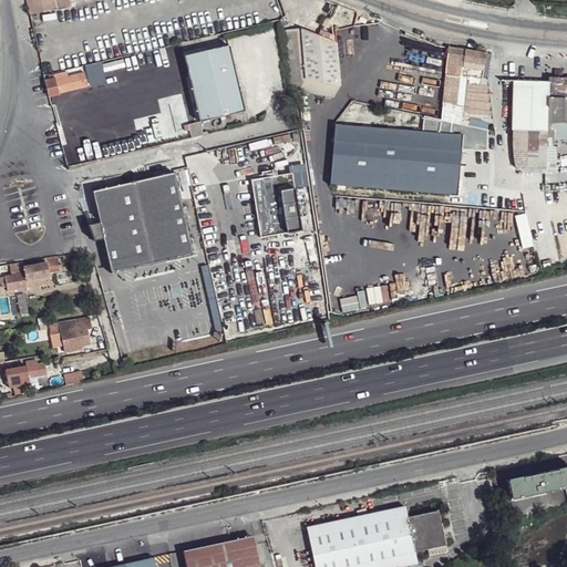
[(27,0),(30,17),(71,8),(69,0),(27,0)]
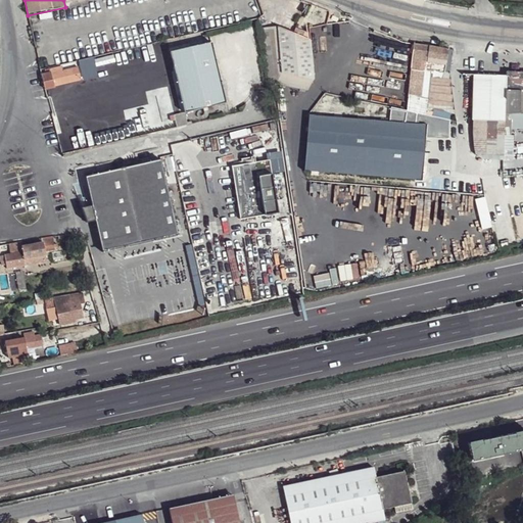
[(268,27),(276,82),(307,89),(314,80),(310,40),(277,27),(268,27)]
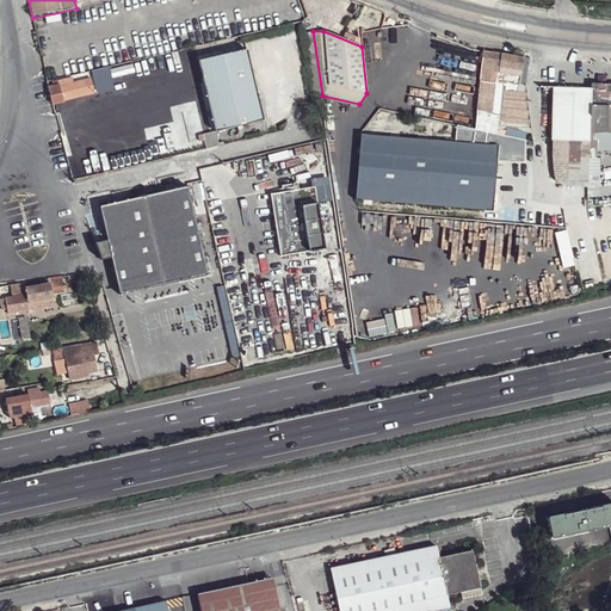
[(198,61),(215,131),(264,121),(247,49),(198,61)]
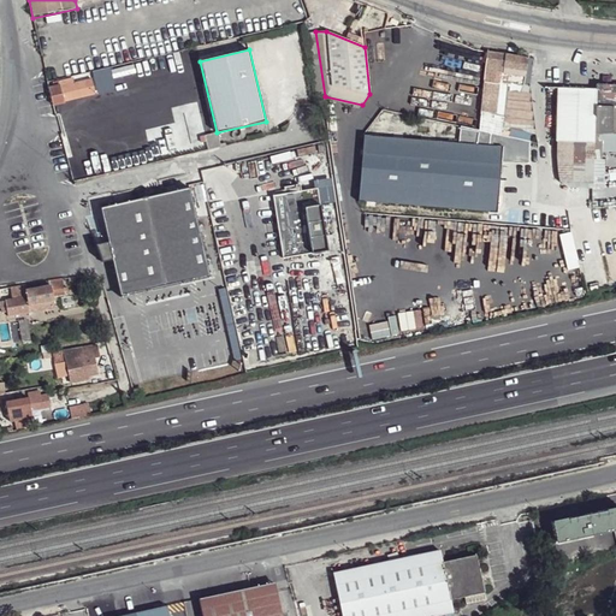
[(478,51),(477,63),(486,64),(489,52),(478,51)]
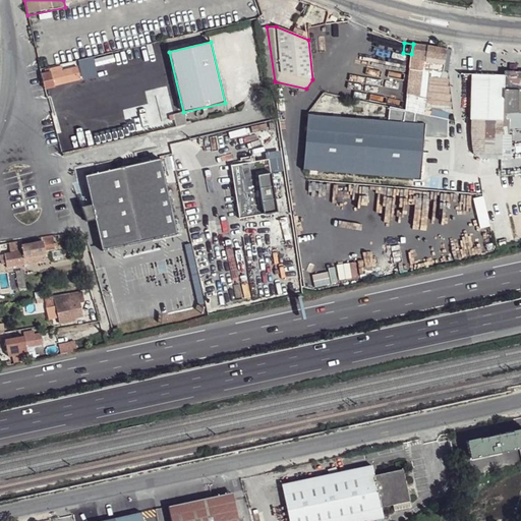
[(413,44),(411,54),(409,66),(443,70),(448,48),(413,44)]
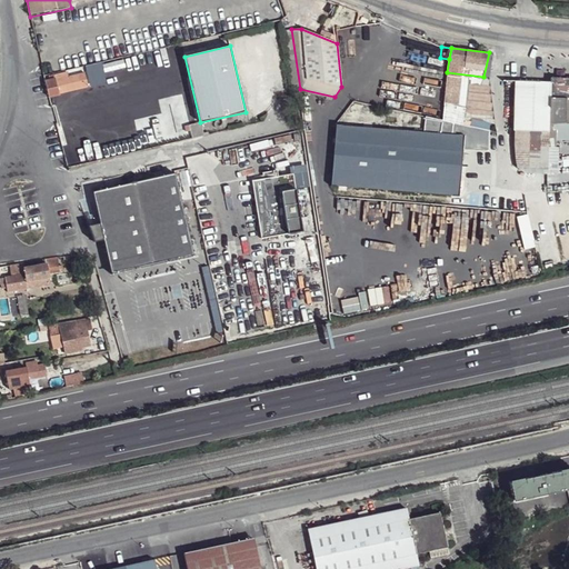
[(95,71),(85,73),(88,86),(98,83),(95,71)]
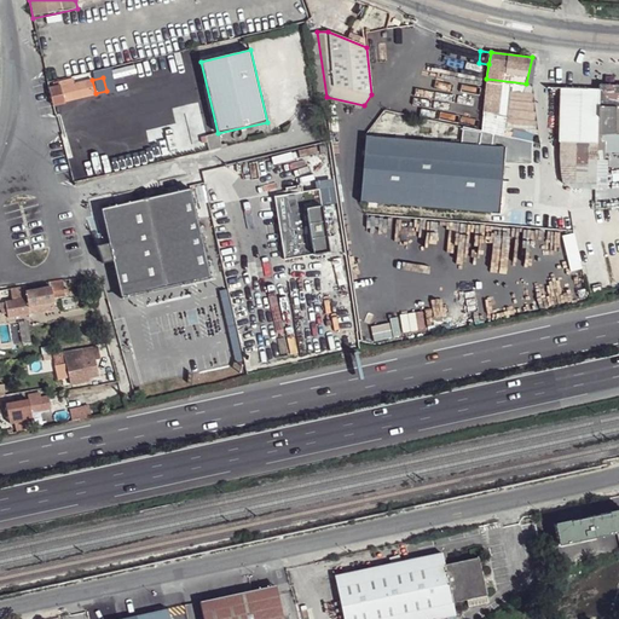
[(48,87),(53,106),(64,104),(64,102),(96,94),(96,93),(92,80),(63,86),(62,81),(53,82),(55,86),(48,87)]
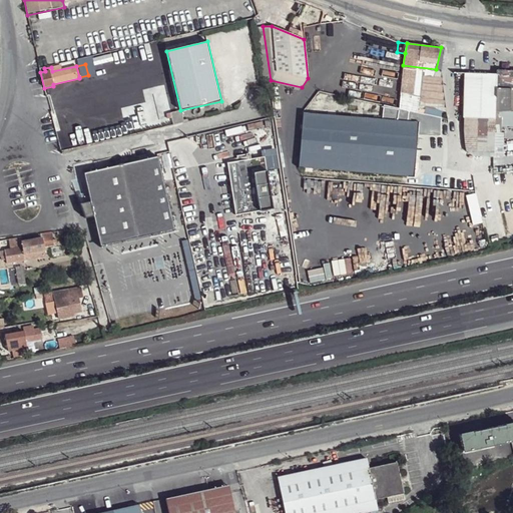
[(401,88),(399,108),(424,114),(426,108),(422,107),(422,105),(419,104),(421,96),(414,94),(416,68),(403,67),(402,72),(401,88)]
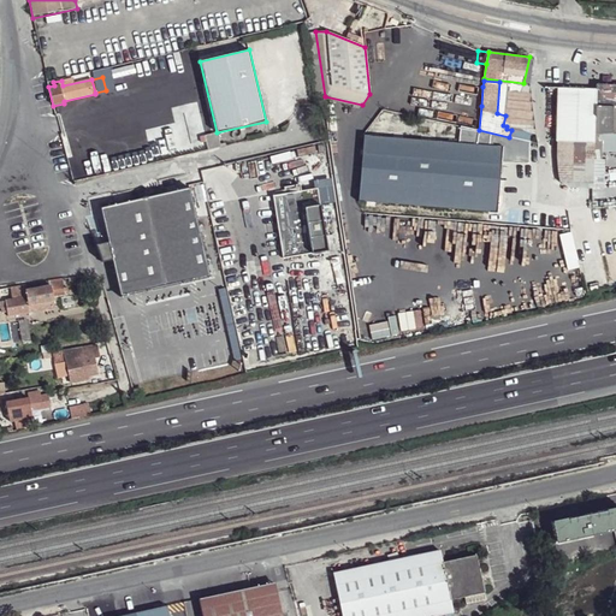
[(474,86),(473,106),(481,106),(483,87),(474,86)]
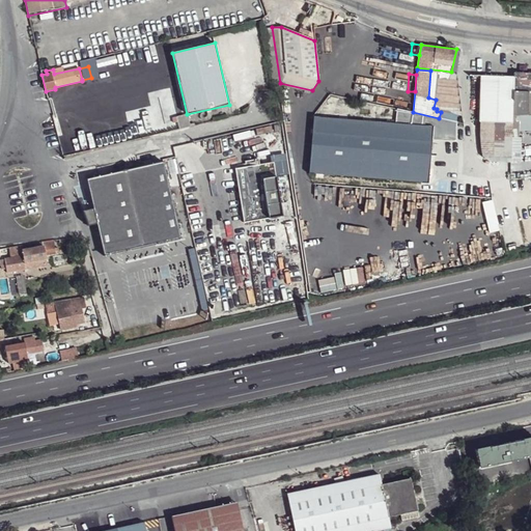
[(481,76),(482,155),(484,158),(488,161),(510,162),(510,138),(519,137),(520,121),(516,121),(516,116),(530,115),(530,74),(513,74),(513,77),(481,76)]
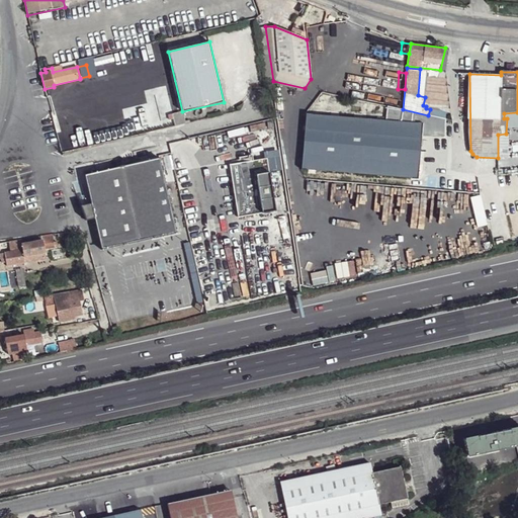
[(383,75),(383,96),(394,97),(395,75),(383,75)]
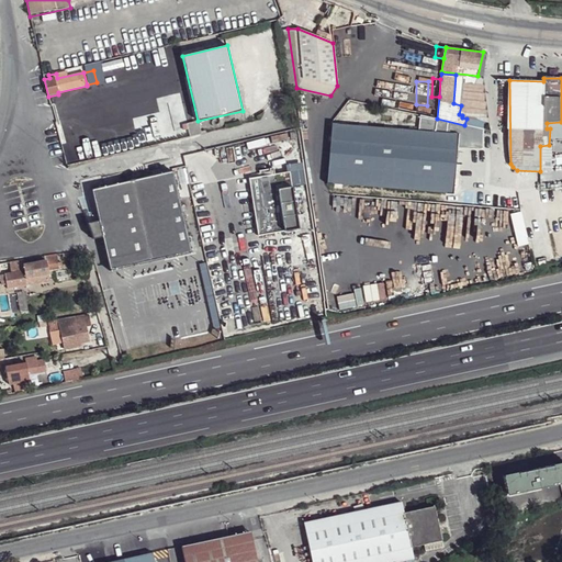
[(332,124),(327,183),(453,193),(457,147),(481,148),(483,130),(464,125),(437,119),(420,115),(418,132),(332,124)]
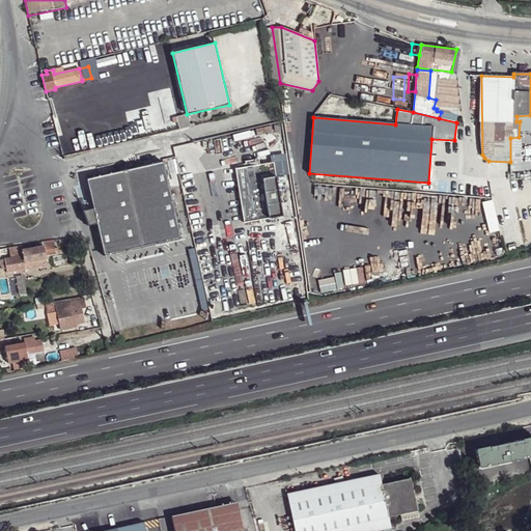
[(87,179),(93,208),(83,212),(88,225),(96,224),(104,255),(180,239),(163,163),(87,179)]
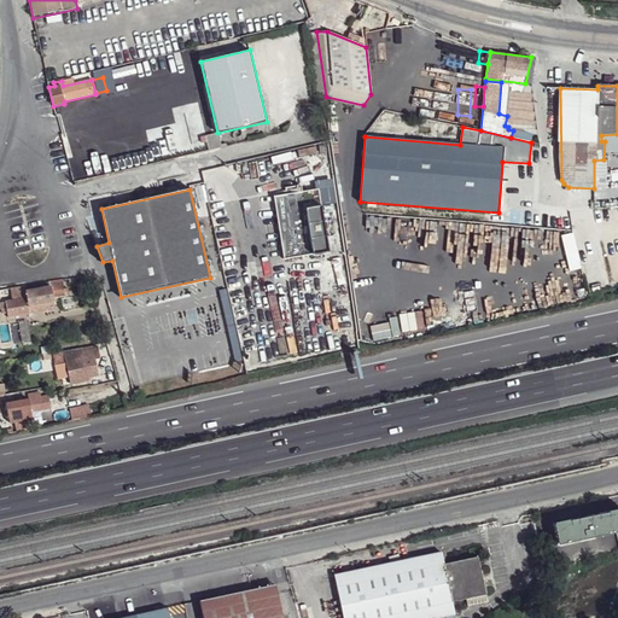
[(274,196),(284,258),(313,255),(328,251),(319,190),(274,196)]
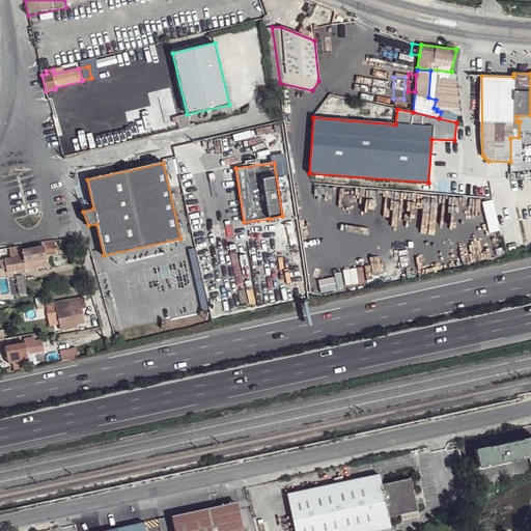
[(21,247),(22,256),(14,257),(4,259),(5,263),(2,263),(3,270),(6,270),(7,273),(26,270),(25,263),(47,260),(46,252),(51,251),(56,250),(55,241),(51,242),(21,247)]
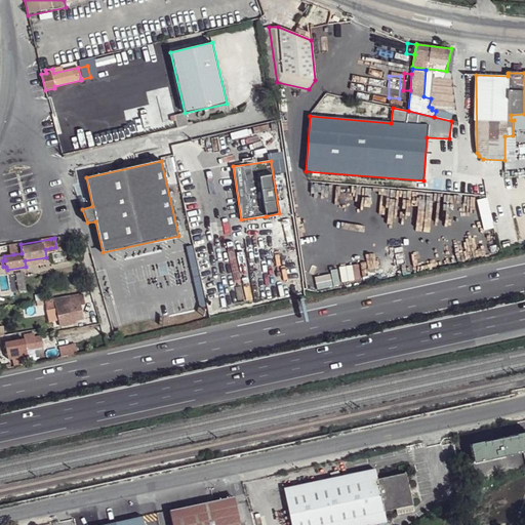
[(15,245),(11,245),(13,254),(22,253),(21,244),(15,245)]
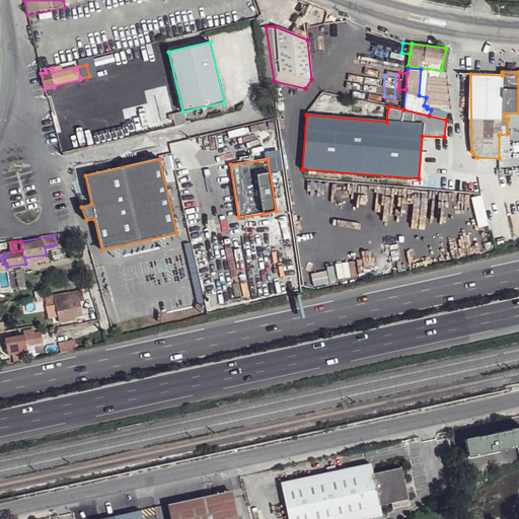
[(46,254),(24,257),(25,264),(47,261),(46,254)]
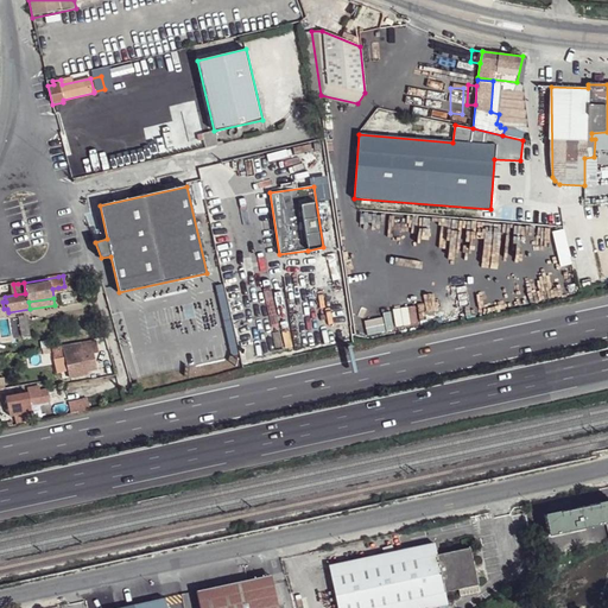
[(63,347),(73,379),(88,374),(88,371),(97,368),(93,353),(89,342),(63,347)]
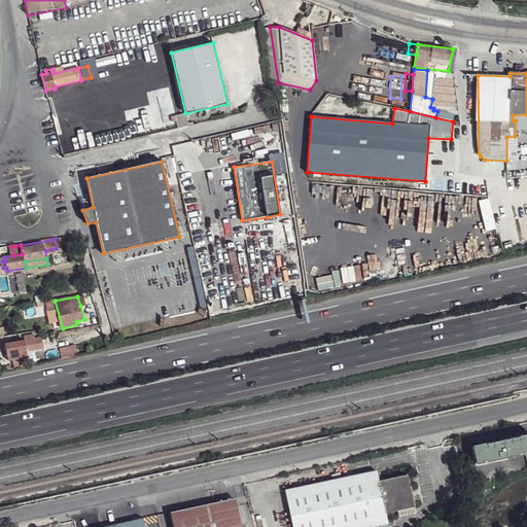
[(88,304),(80,306),(84,319),(91,318),(88,304)]
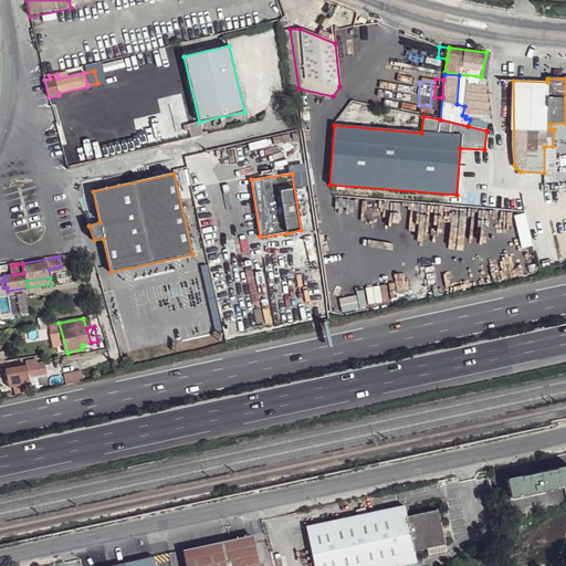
[(4,369),(8,381),(37,377),(46,375),(45,369),(42,369),(41,364),(34,365),(34,364),(23,365),(23,366),(4,369)]
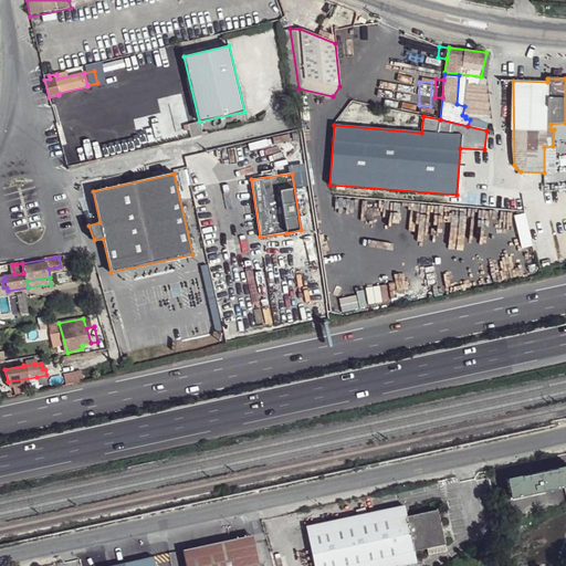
[(46,375),(37,377),(39,385),(49,384),(46,375)]
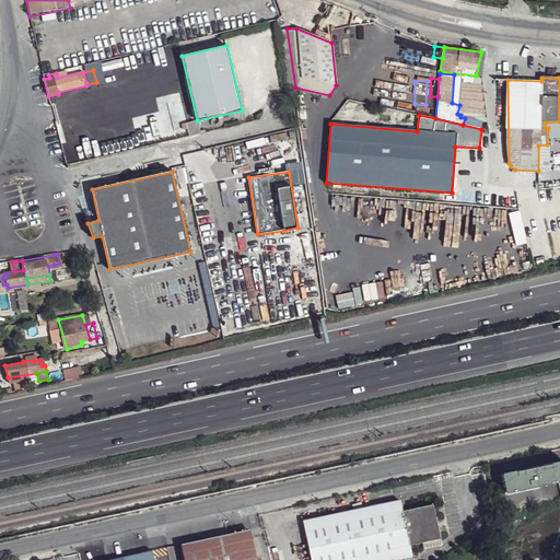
[(501,474),(505,493),(559,481),(559,461),(533,467),(534,474),(525,476),(523,469),(501,474)]
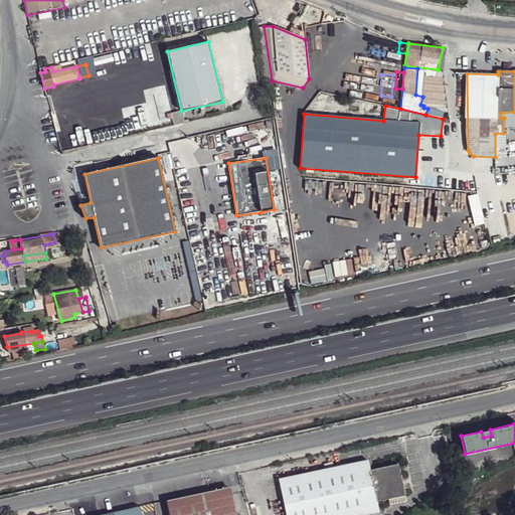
[(367,514),(379,513),(376,502),(369,471),(367,461),(279,479),(286,514),(367,514)]
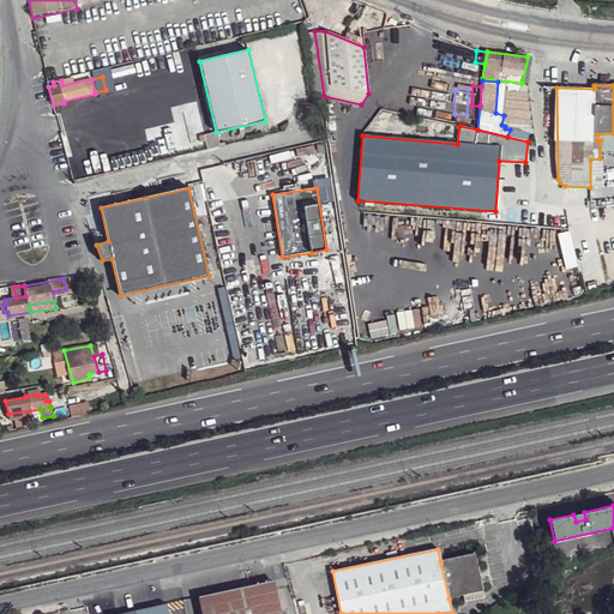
[(440,561),(449,599),(483,591),(475,553),(440,561)]
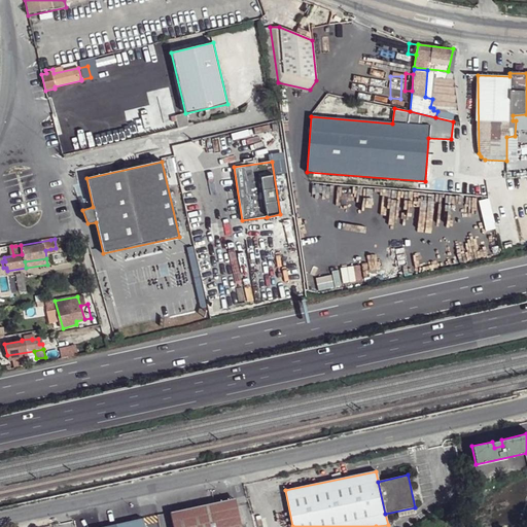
[(235,498),(213,503),(214,508),(236,503),(235,498)]
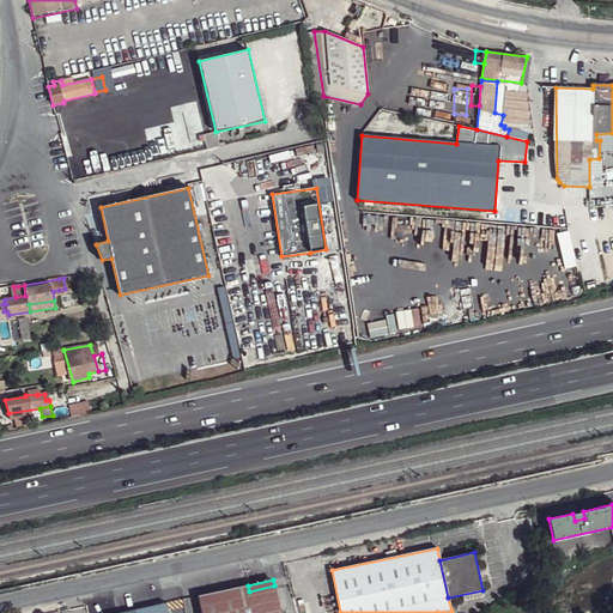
[(199,596),(201,612),(279,612),(274,586),(249,592),(248,586),(199,596)]
